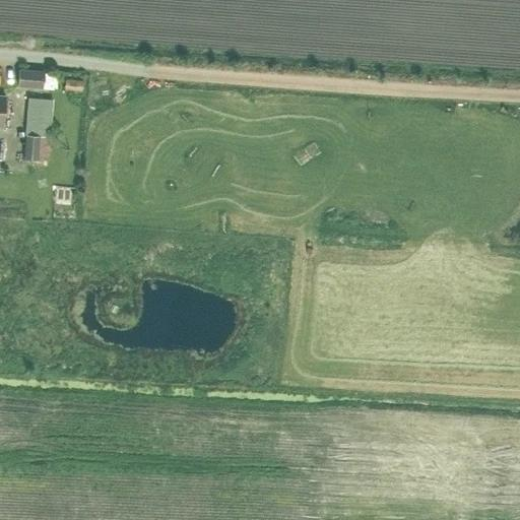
[(52,88),(53,74),(44,74),(44,71),(19,69),(17,86),(52,88)]
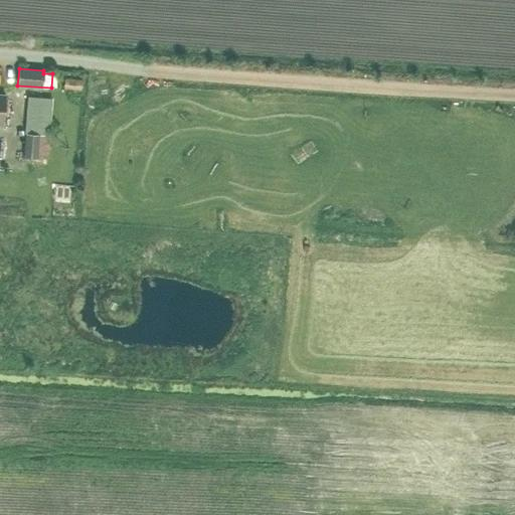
[(63,77),(62,89),(80,90),(81,79),(63,77)]
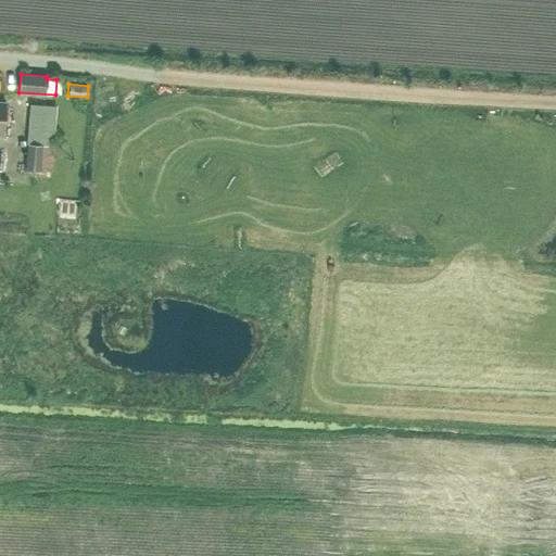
[(54,108),(30,105),(24,171),(40,172),(40,168),(50,168),(51,147),(54,108)]
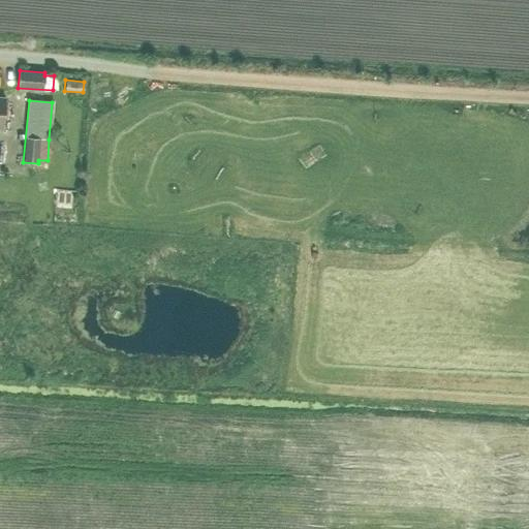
[(0,168),(0,184),(13,185),(14,168),(0,168)]
